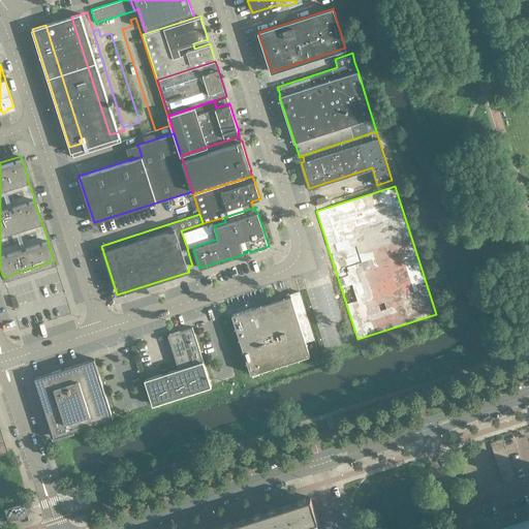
[(314,339),(300,292),(291,296),(232,314),(232,316),(251,373),(318,351),(314,339)]
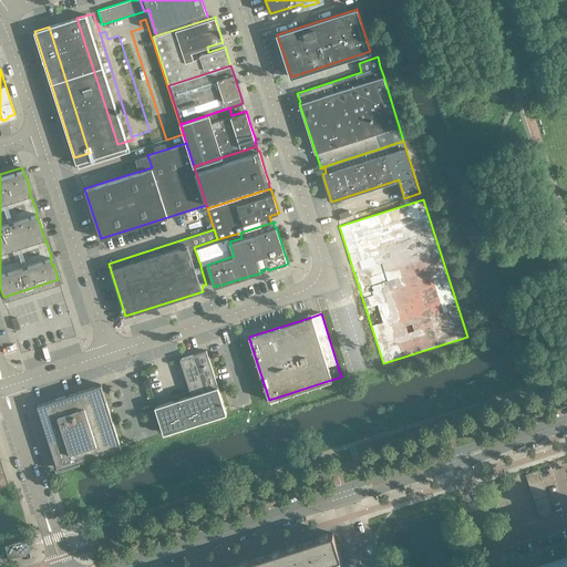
[(227,413),(218,385),(206,350),(179,359),(192,394),(155,406),(164,434),(227,413)]
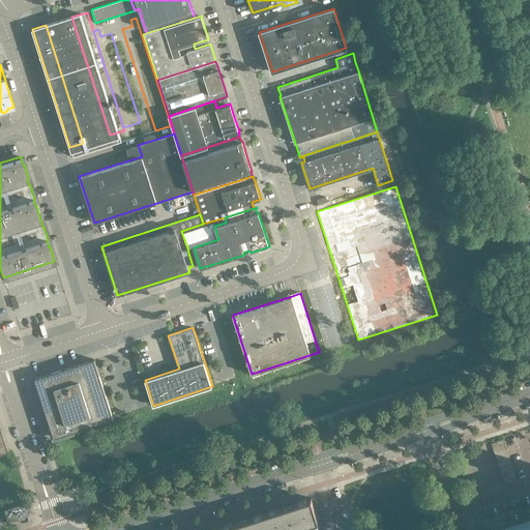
[(114,418),(94,359),(35,378),(51,427),(50,428),(53,439),(75,433),(75,431),(114,418)]
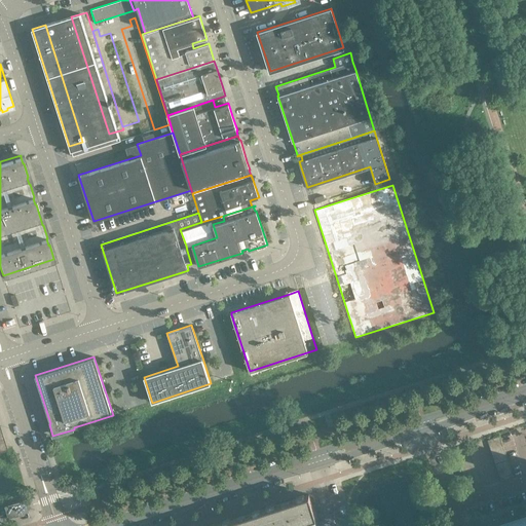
[(501,442),(499,436),(487,440),(489,446),(501,442)]
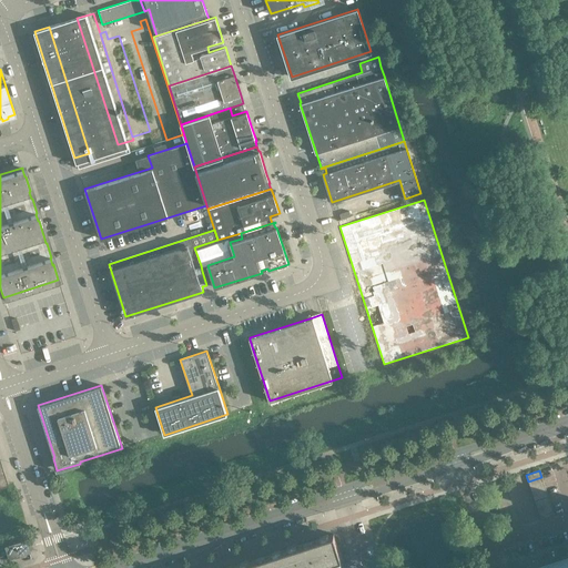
[(544,484),(541,477),(528,482),(530,488),(544,484)]
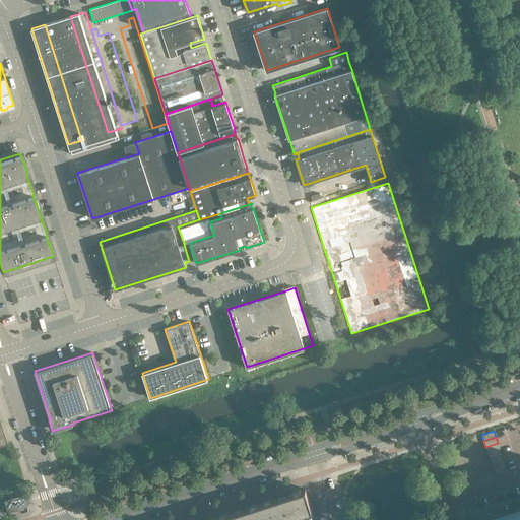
[(464,446),(462,441),(450,445),(452,450),(464,446)]
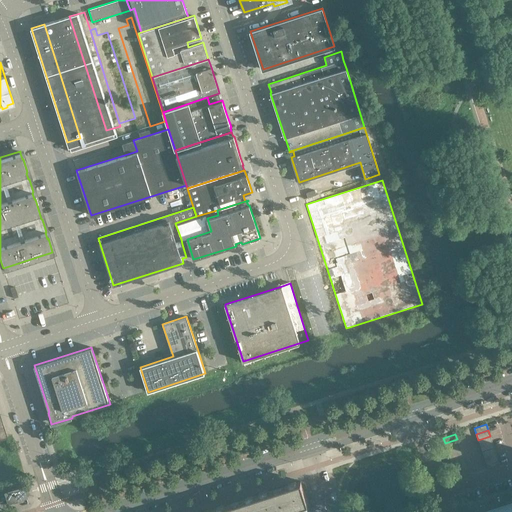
[(492,441),(490,436),(478,440),(480,445),(492,441)]
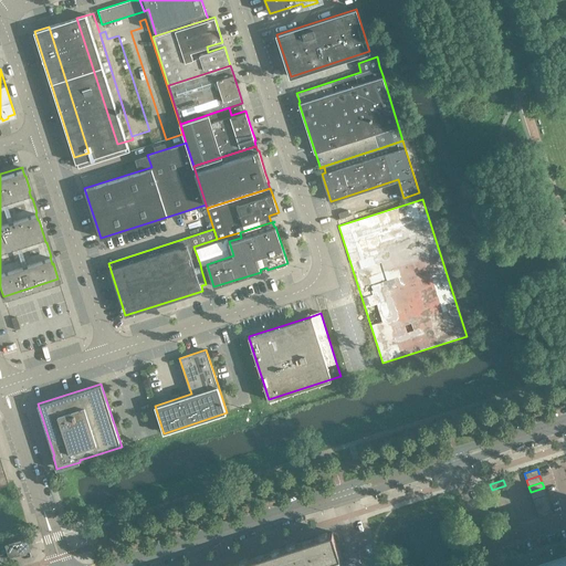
[(506,491),(505,485),(492,490),(493,495),(506,491)]
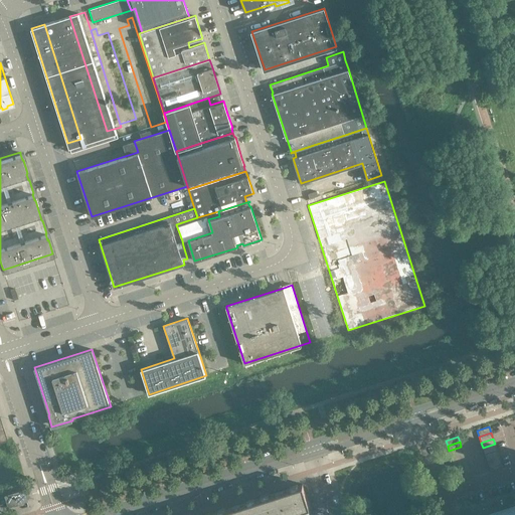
[(497,450),(495,444),(483,448),(485,454),(497,450)]
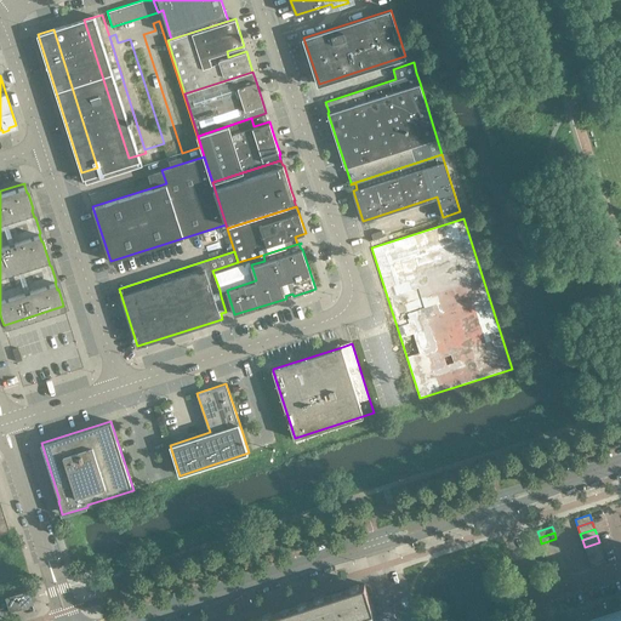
[(558,545),(556,539),(541,543),(543,550),(558,545)]
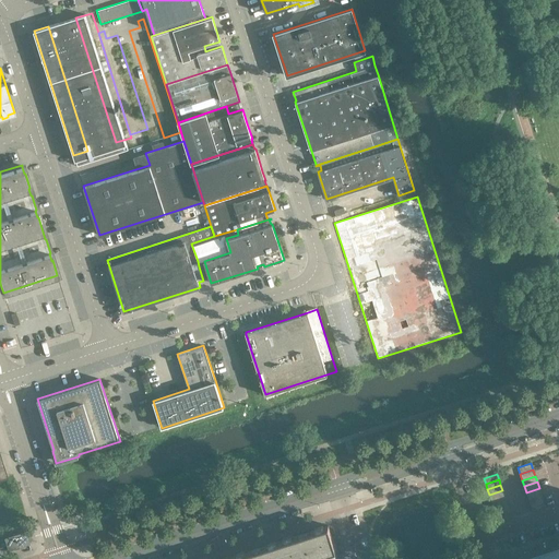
[(542,495),(539,488),(526,492),(528,499),(542,495)]
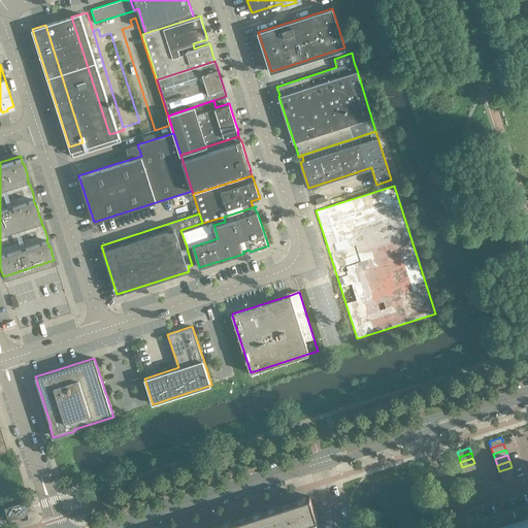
[(476,468),(474,463),(462,467),(464,472),(476,468)]
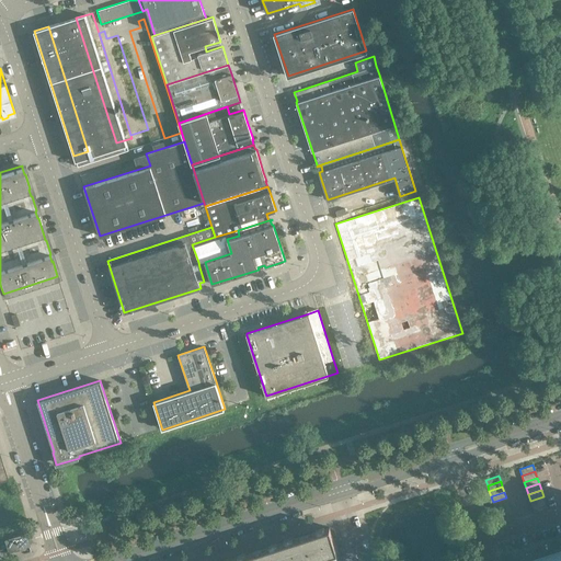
[(546,502),(544,496),(530,501),(533,506),(546,502)]
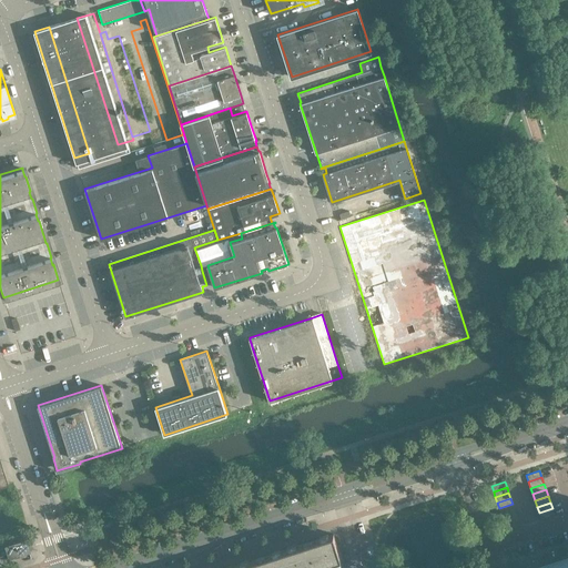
[(514,509),(513,504),(499,508),(500,514),(514,509)]
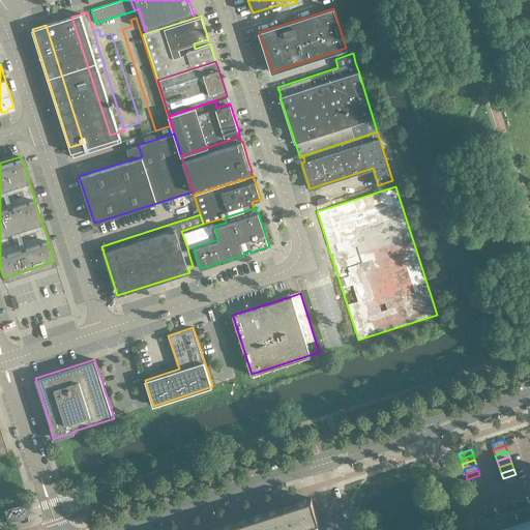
[(517,480),(516,474),(503,478),(504,484),(517,480)]
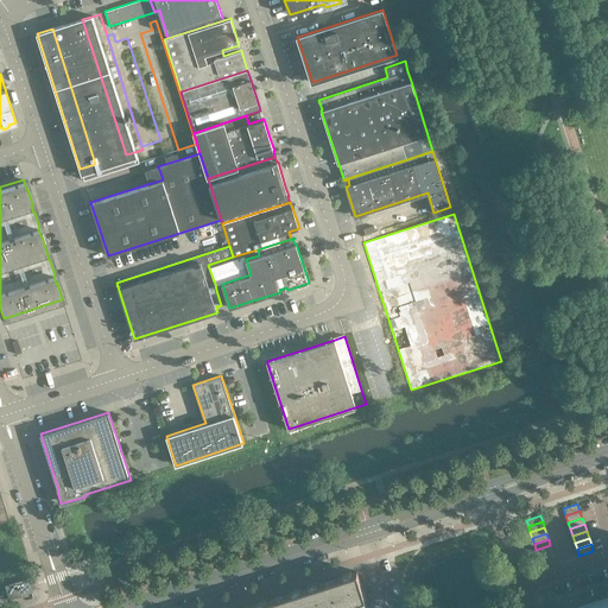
[(552,551),(550,545),(536,550),(538,556),(552,551)]
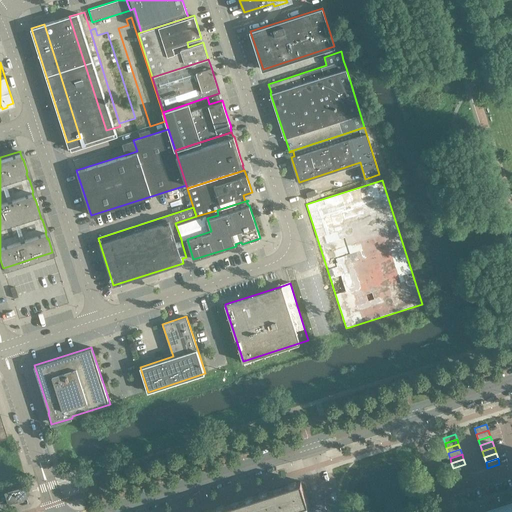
[(467,469),(465,464),(453,468),(455,473),(467,469)]
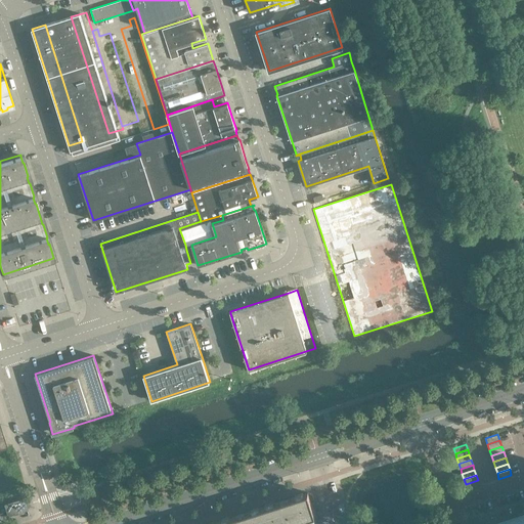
[(479,485),(478,480),(466,484),(467,489),(479,485)]
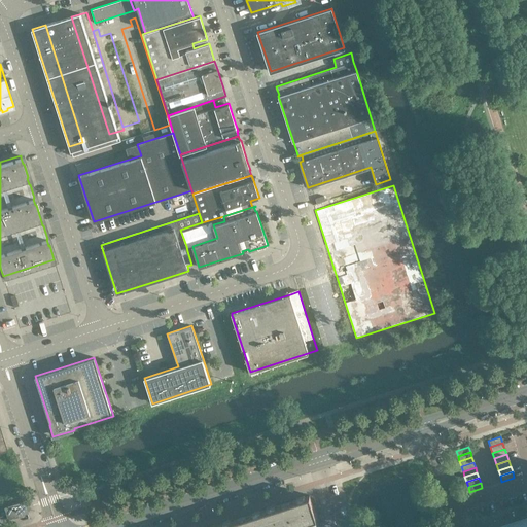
[(288,526),(315,519),(317,518),(310,495),(251,514),(210,526),(288,526)]
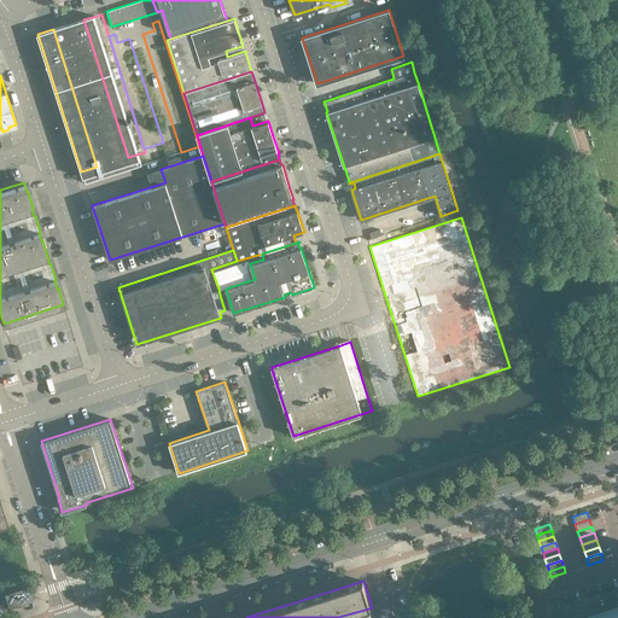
[(28,589),(6,595),(10,607),(31,600),(28,589)]
